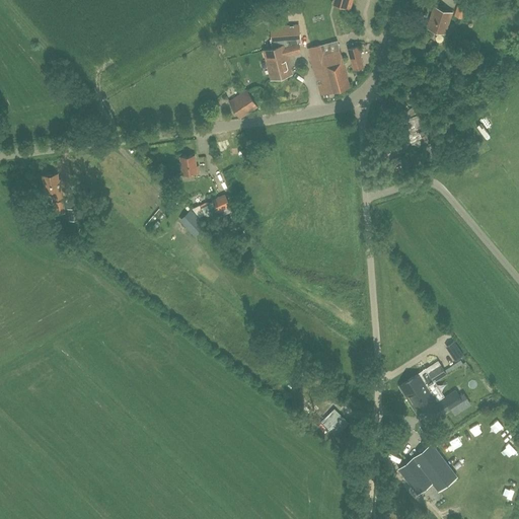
[(337,0),(336,5),(350,9),(352,0),(337,0)]
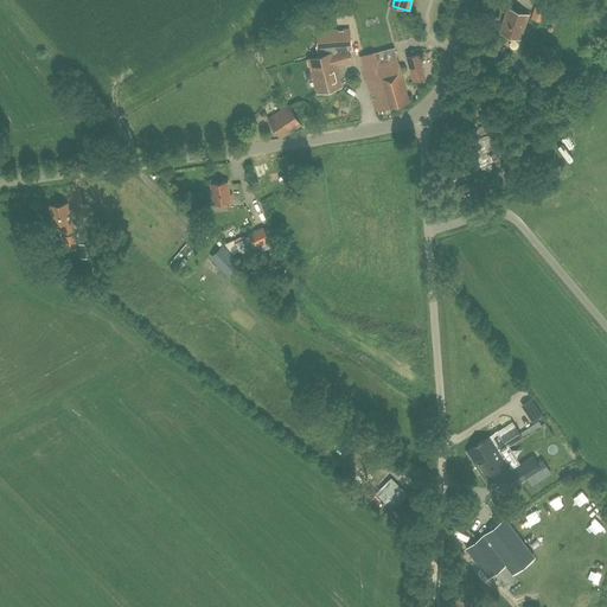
[(519,38),(528,13),(509,7),(500,32),(519,38)]
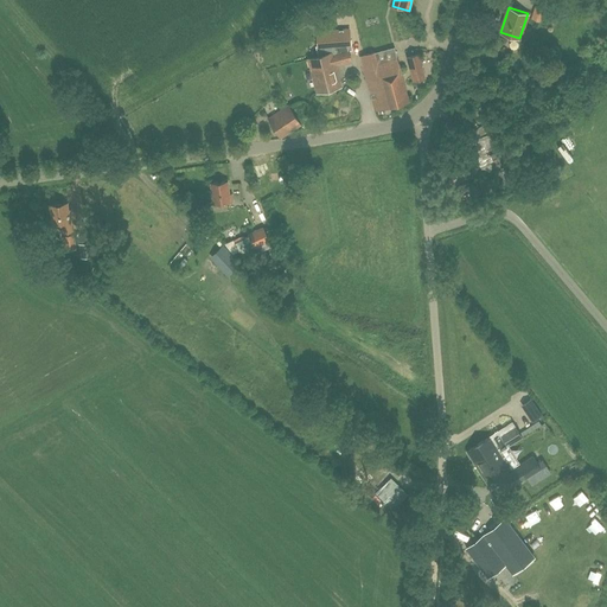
[(321,66),(312,69),(318,91),(340,85),(334,63),(343,61),(351,58),(349,51),(340,53),(332,55),(331,52),(318,56),(321,66)]
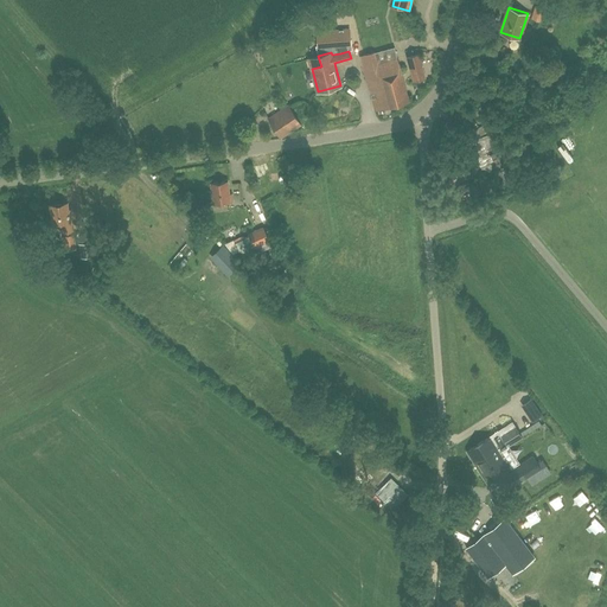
[(375,110),(408,101),(396,57),(379,62),(377,52),(360,56),(375,110)]
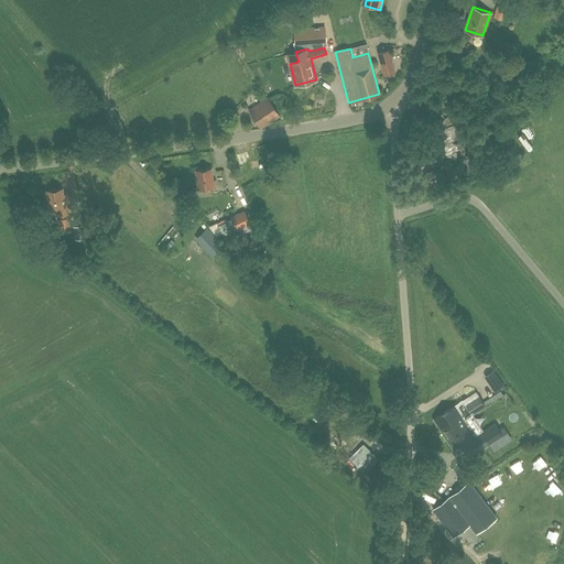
[(383,75),(396,72),(389,49),(378,52),(383,75)]
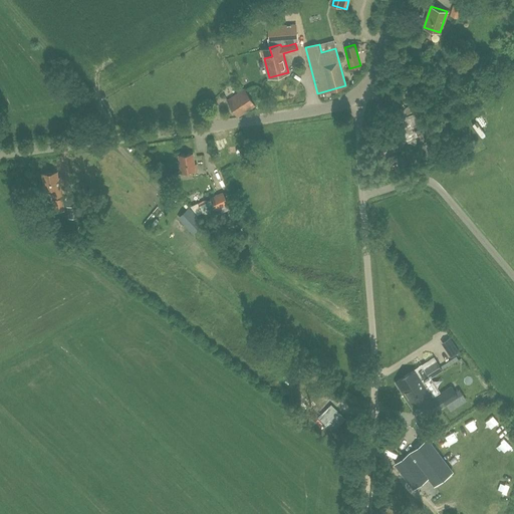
[(413,89),(416,80),(408,77),(405,87),(413,89)]
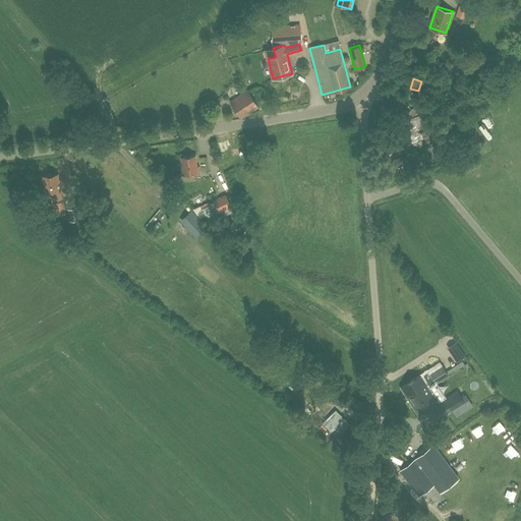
[(241,118),(258,107),(247,91),(230,102),(241,118)]
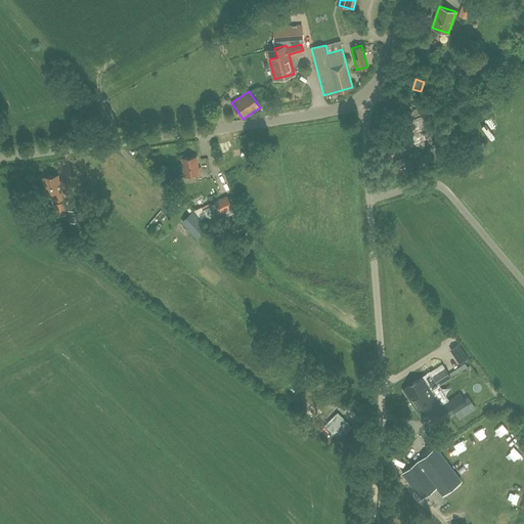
[(99,118),(96,108),(88,112),(92,121),(99,118)]
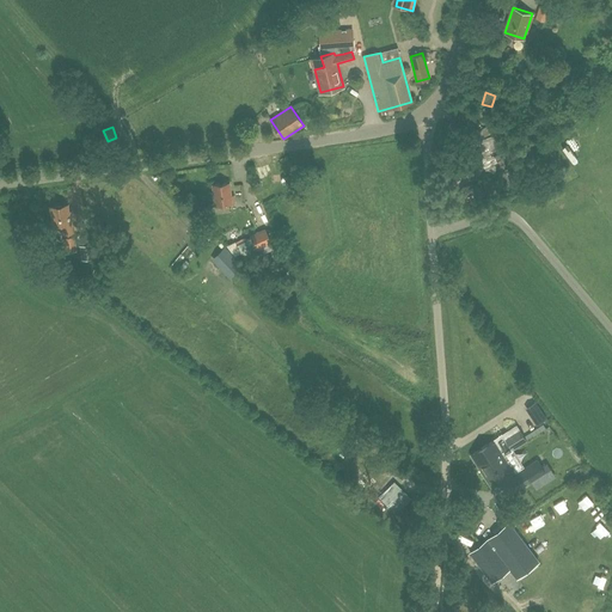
[(230,203),(234,202),(233,195),(231,196),(230,182),(213,184),(215,204),(216,213),(231,210),(230,203)]
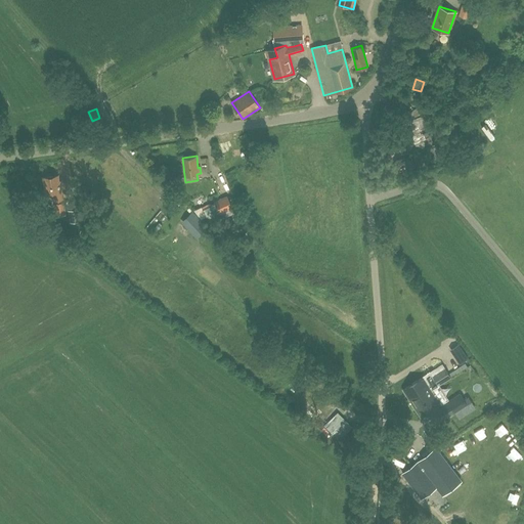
[(212,176),(220,175),(218,165),(211,166),(212,176)]
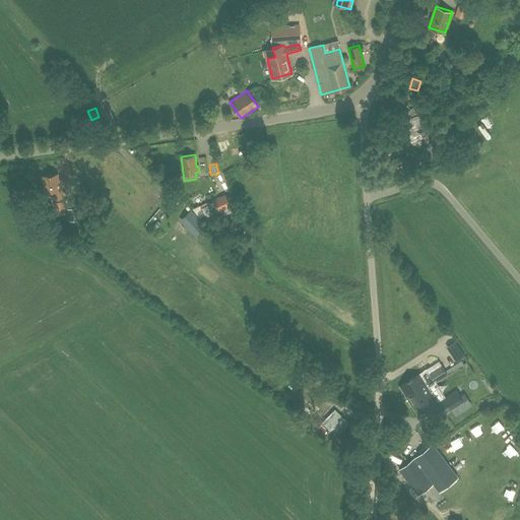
[(54,198),(62,197),(60,179),(59,180),(58,173),(43,175),(45,191),(53,189),(54,198)]
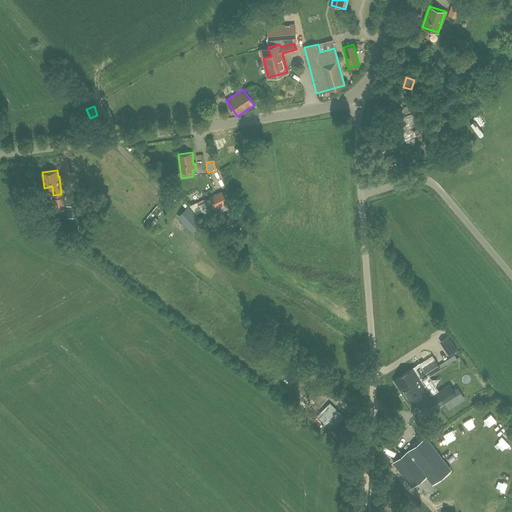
[(199,203),(207,219),(207,218),(209,222),(215,219),(213,216),(229,208),(228,203),(222,191),(209,197),(209,198),(199,203)]
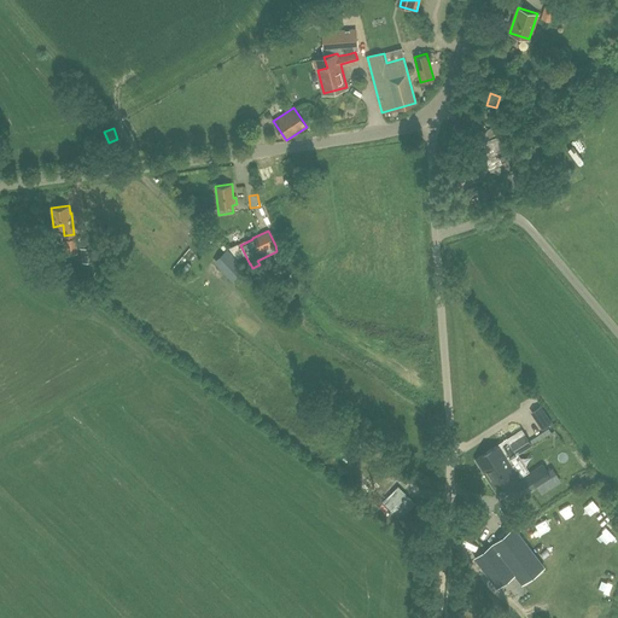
[(63,240),(65,255),(77,254),(76,238),(63,240)]
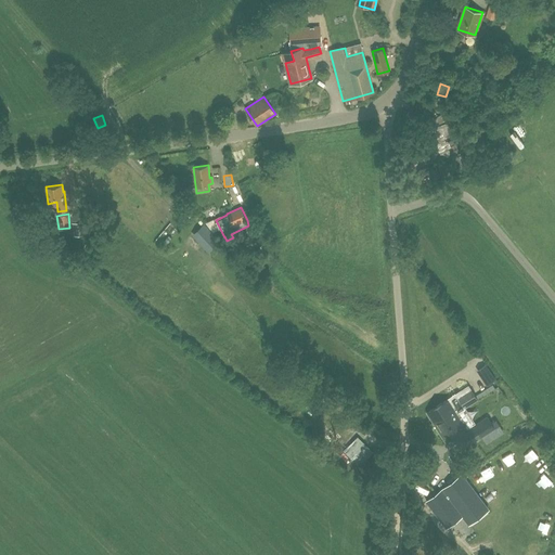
[(74,236),(85,234),(82,221),(72,222),(74,236)]
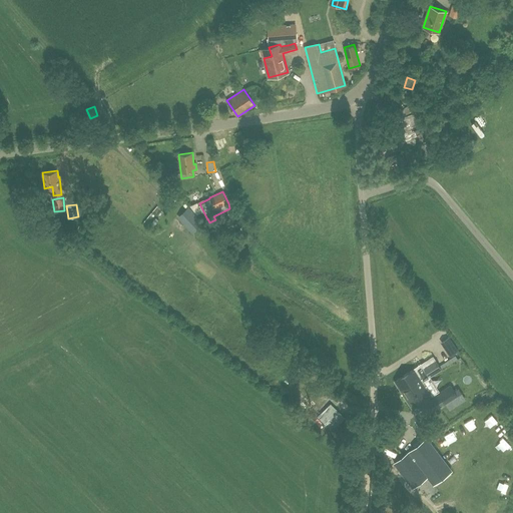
[(188,207),(183,212),(180,215),(194,230),(197,227),(200,230),(205,226),(188,207)]
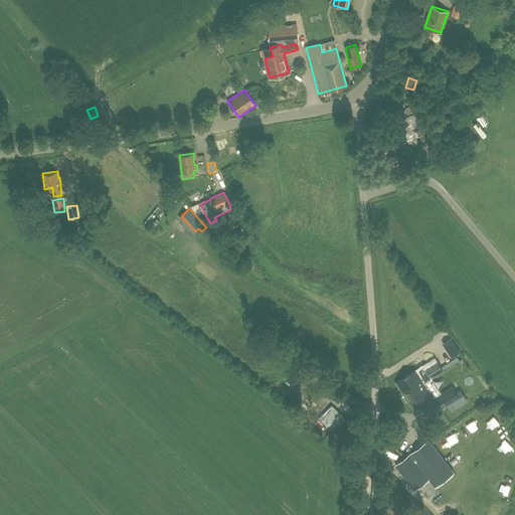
[(404,395),(424,382),(443,371),(437,361),(424,368),(423,365),(396,382),(404,395)]
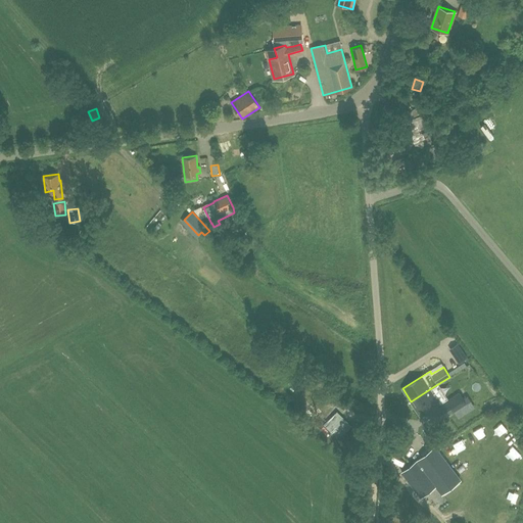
[(431,388),(411,401),(420,416),(440,402),(431,388)]
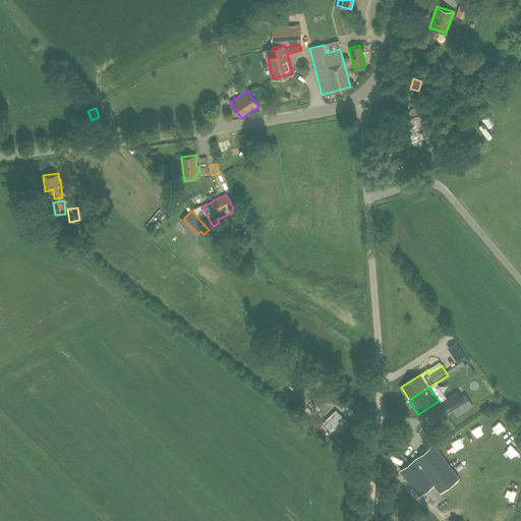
[(462,390),(459,392),(458,390),(438,402),(446,415),(466,403),(464,401),(467,399),(462,390)]
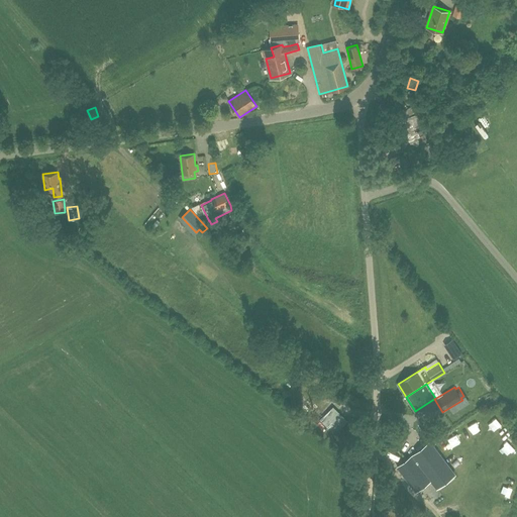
[(436,489),(454,475),(429,442),(397,467),(410,484),(416,492),(430,481),(436,489)]
